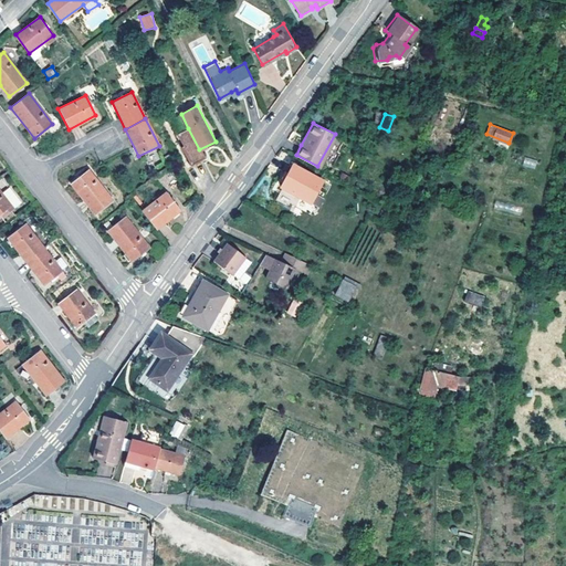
[(199,149),(188,128),(177,134),(184,145),(181,146),(191,166),(205,158),(199,149)]
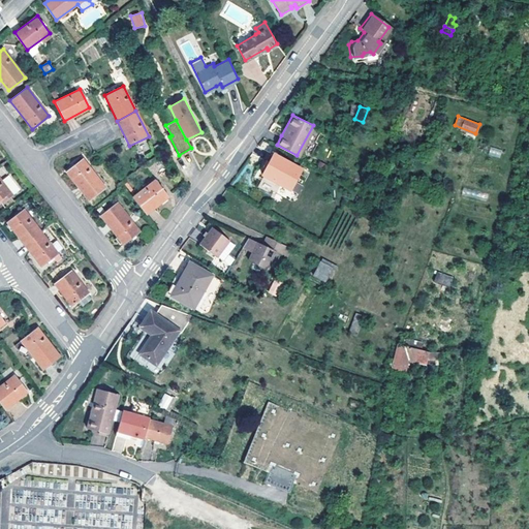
[(491,147),(489,155),(500,158),(502,150),(491,147)]
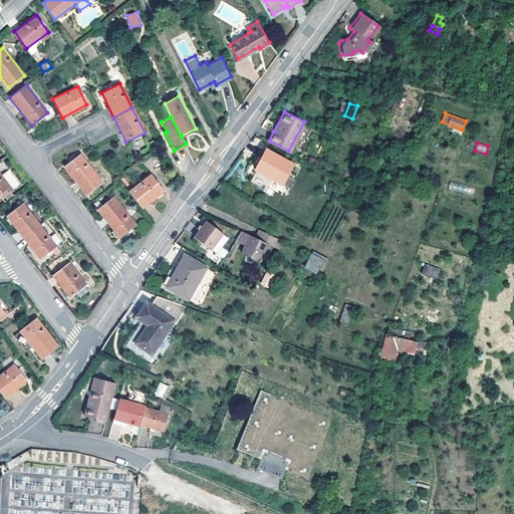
[(266,148),(255,168),(282,183),(293,163),(266,148)]
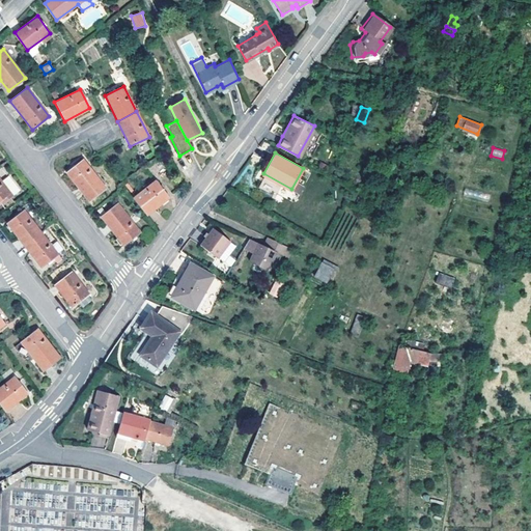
[(66,172),(88,201),(105,188),(83,159),(66,172)]
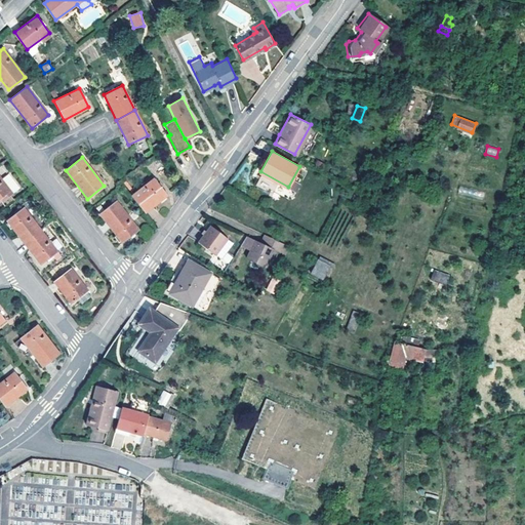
[(0,178),(0,198),(1,198),(3,201),(11,194),(0,178)]
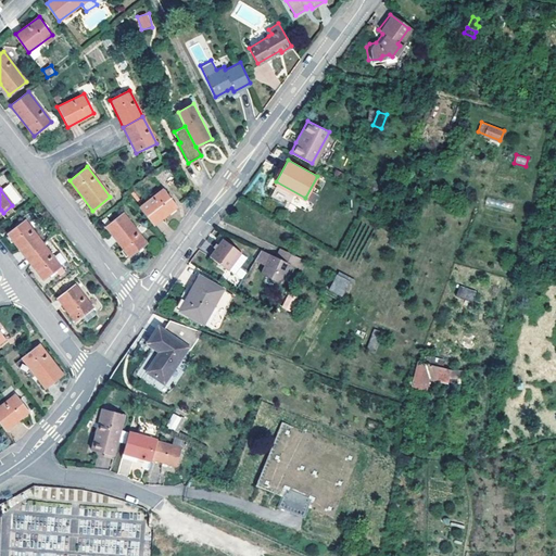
[(163,190),(140,207),(153,225),(176,206),(163,190)]
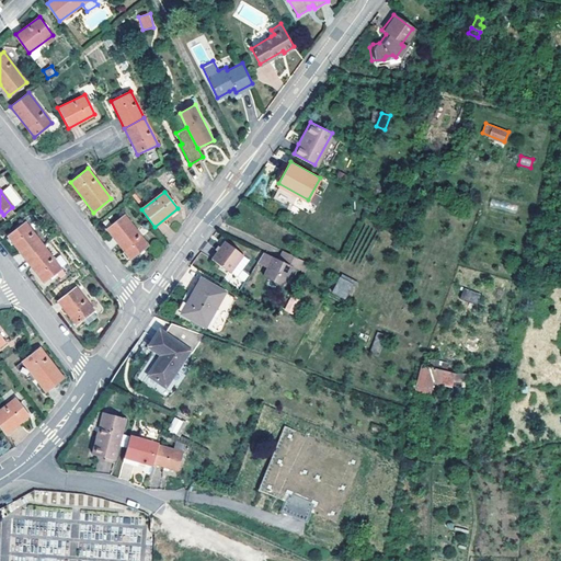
[(106,229),(129,259),(148,245),(125,215),(106,229)]
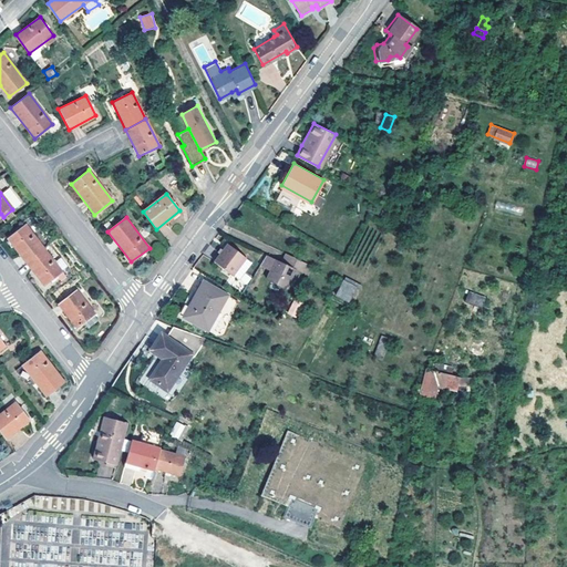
[(26,261),(43,247),(24,224),(7,238),(26,261)]
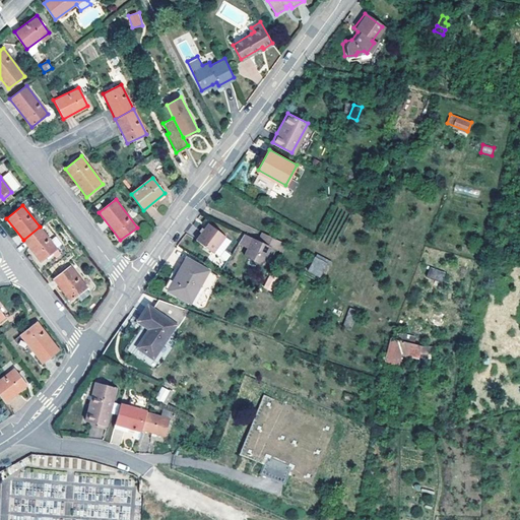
[(210,252),(220,233),(208,223),(196,241),(210,252)]
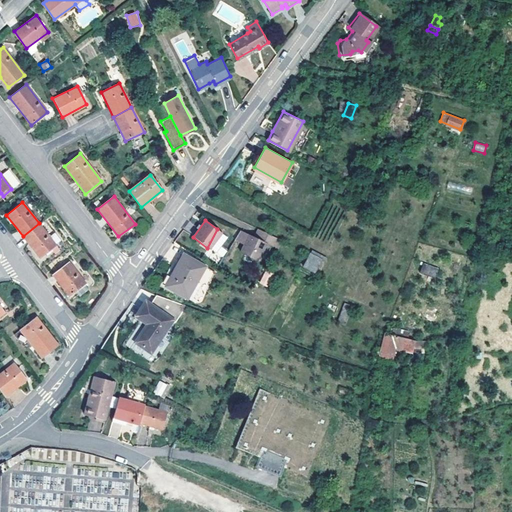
[(39,223),(23,236),(39,257),(50,249),(55,245),(55,244),(39,223)]
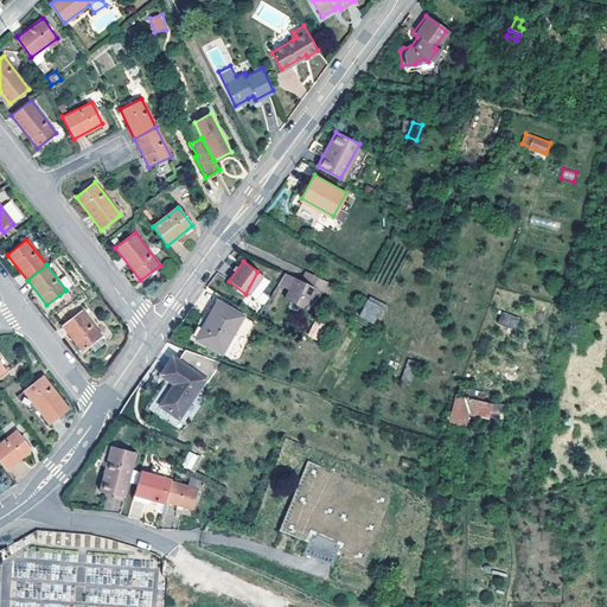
[(257,272),(246,294),(249,296),(263,276),(257,272)]
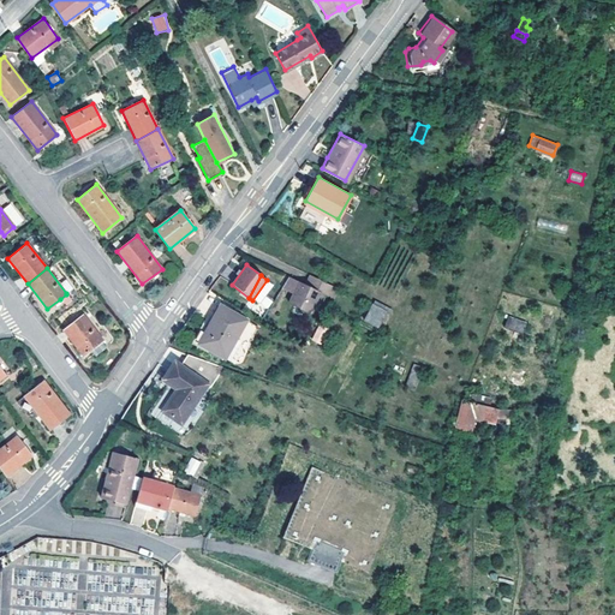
[(332,285),(315,278),(310,287),(288,275),(282,287),(293,293),(288,303),(310,314),(321,292),(327,296),(332,285)]
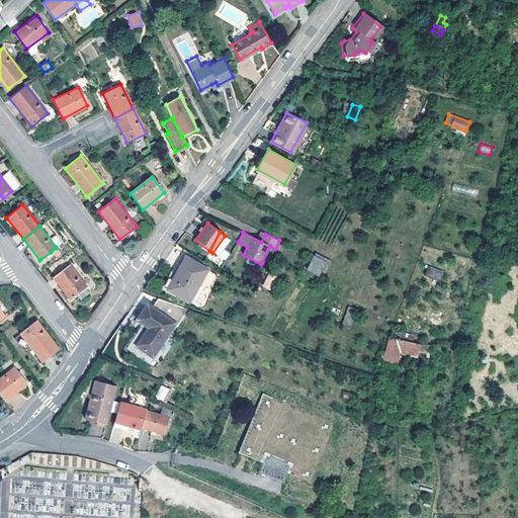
[(59,252),(56,248),(51,252),(54,256),(59,252)]
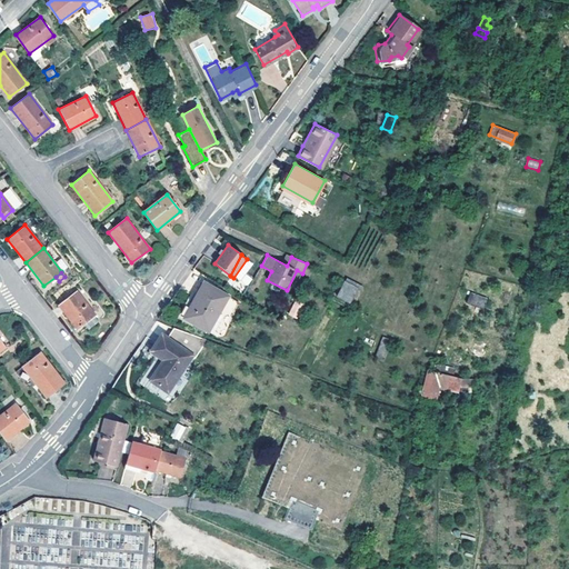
[(337,295),(349,301),(357,287),(345,280),(337,295)]
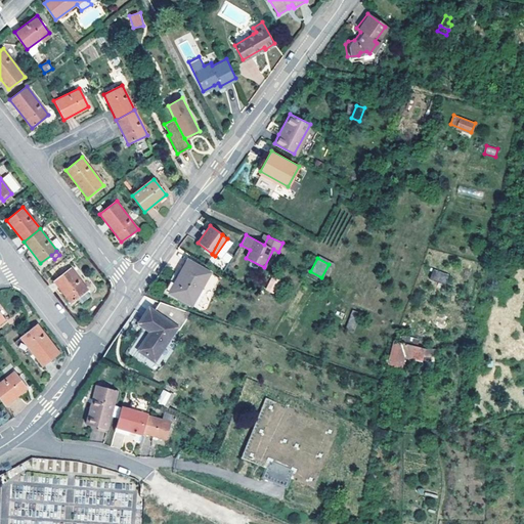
[(172,292),(194,262),(189,259),(170,291),(172,292)]
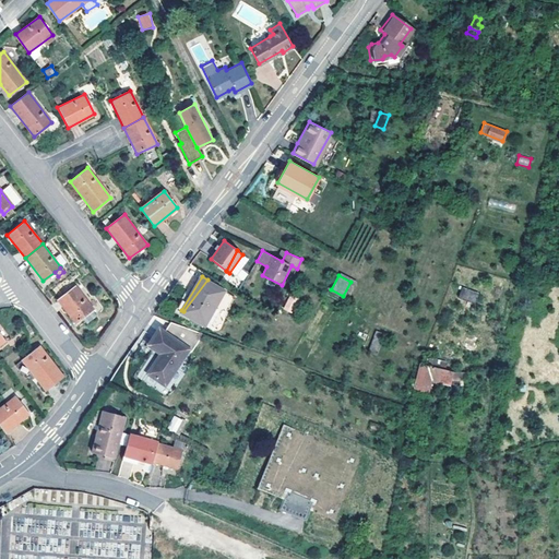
[(183,311),(204,323),(225,289),(207,280),(183,311)]
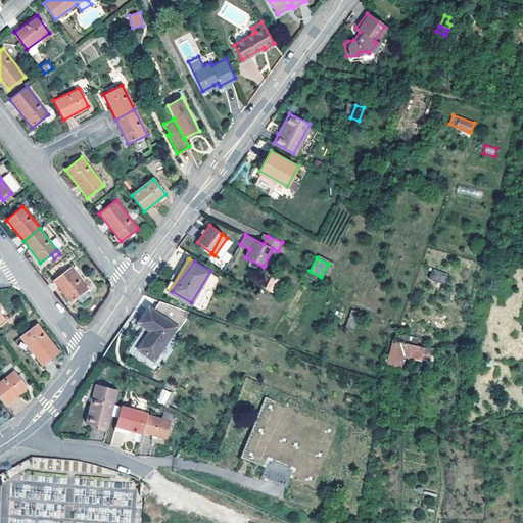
[(90,294),(86,289),(87,288),(70,267),(54,280),(70,301),(78,296),(81,301),(90,294)]
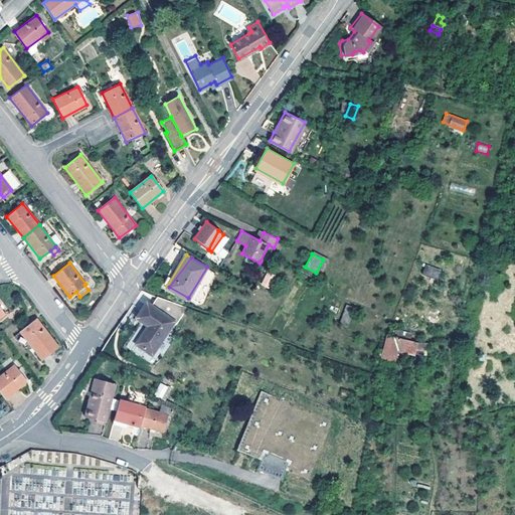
[(438,279),(441,270),(425,264),(422,273),(438,279)]
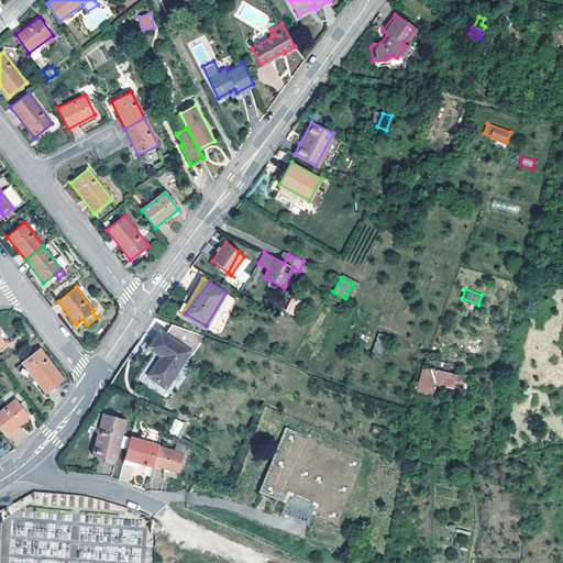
[(293,297),(285,310),(295,316),(302,302),(293,297)]
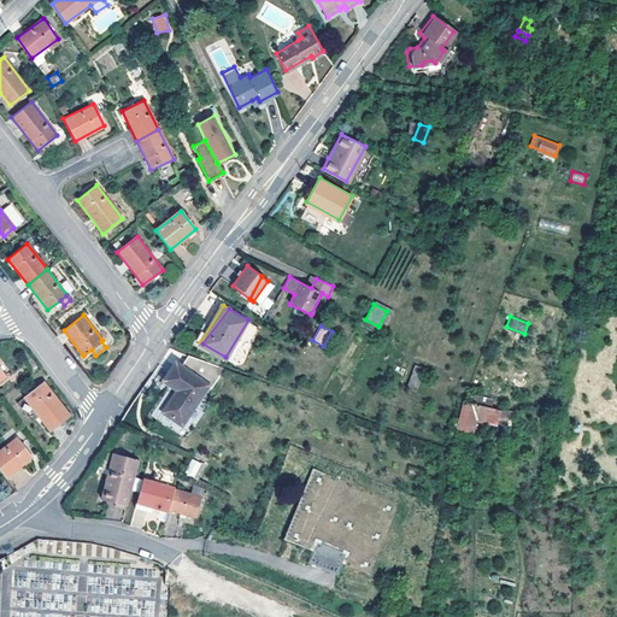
[(178,386),(164,409),(182,421),(207,382),(176,360),(165,376),(178,386)]
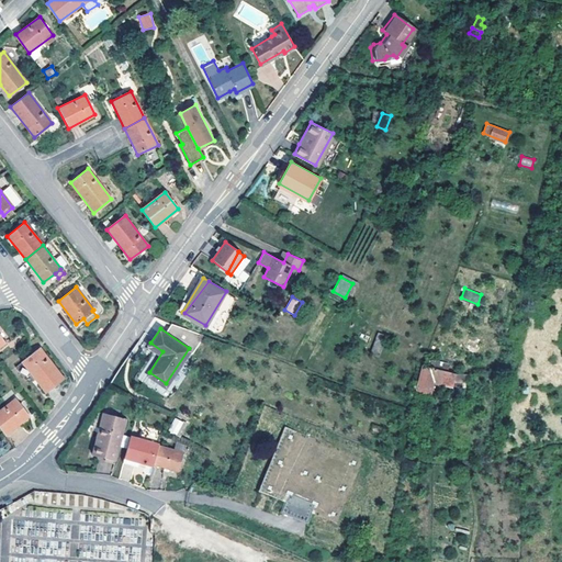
[(368,343),(371,336),(370,336),(360,332),(353,346),(364,351),(368,343)]
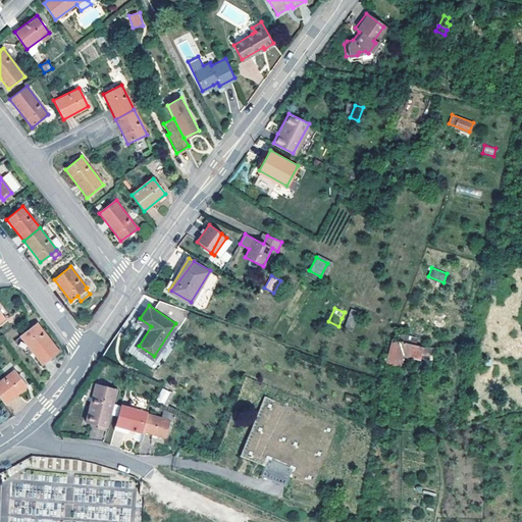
[(353,331),(360,312),(352,309),(344,328),(353,331)]
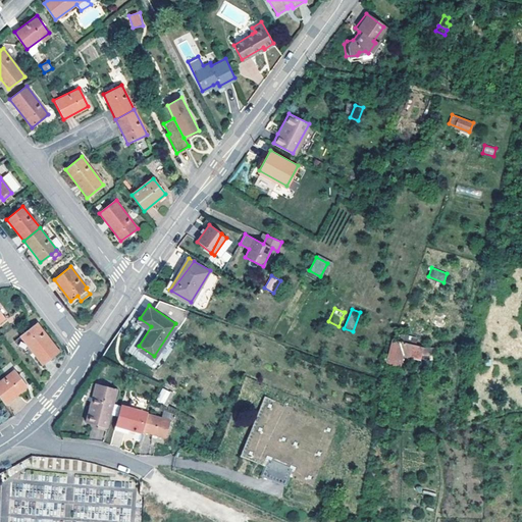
[(126,337),(139,346),(151,326),(140,318),(126,337)]
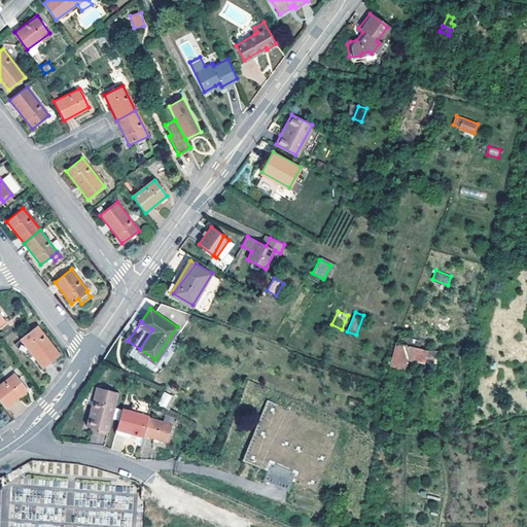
[(36,326),(20,339),(27,348),(42,367),(59,355),(36,326)]
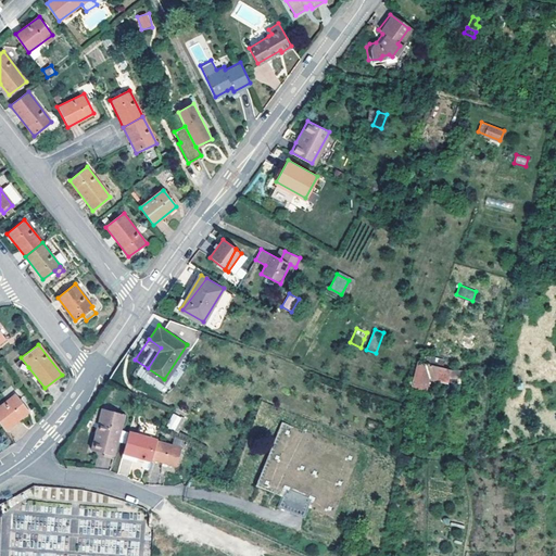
[(425,364),(433,365),(434,358),(426,356),(425,364)]
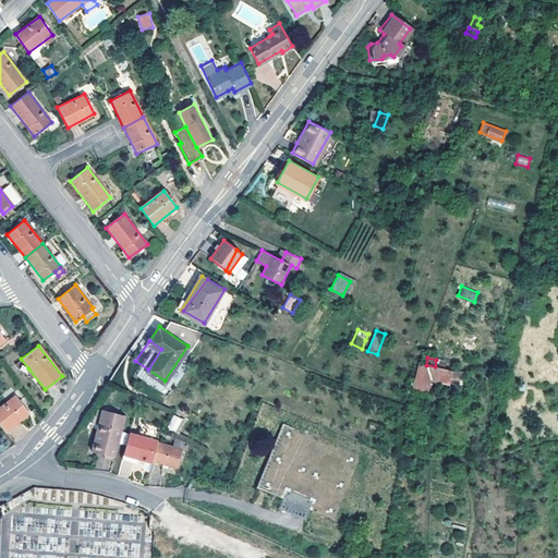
[(28,368),(21,359),(15,363),(23,373),(28,368)]
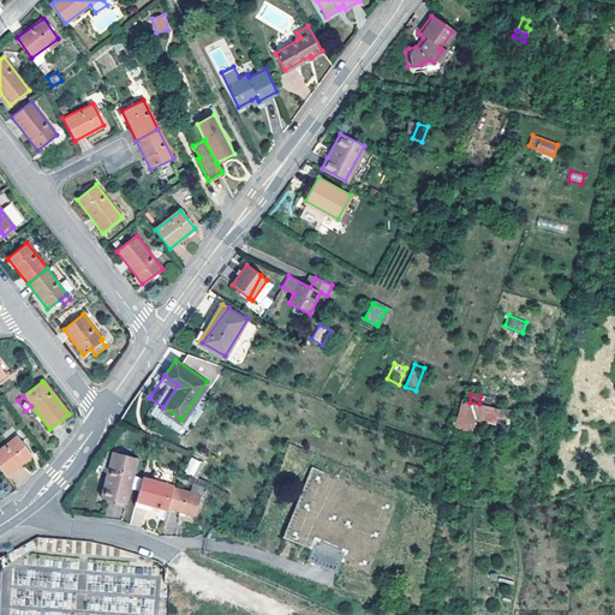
[(470,402),(464,400),(460,412),(459,412),(457,422),(475,427),(475,423),(472,423),(473,417),(495,422),(497,408),(479,404),(470,402)]
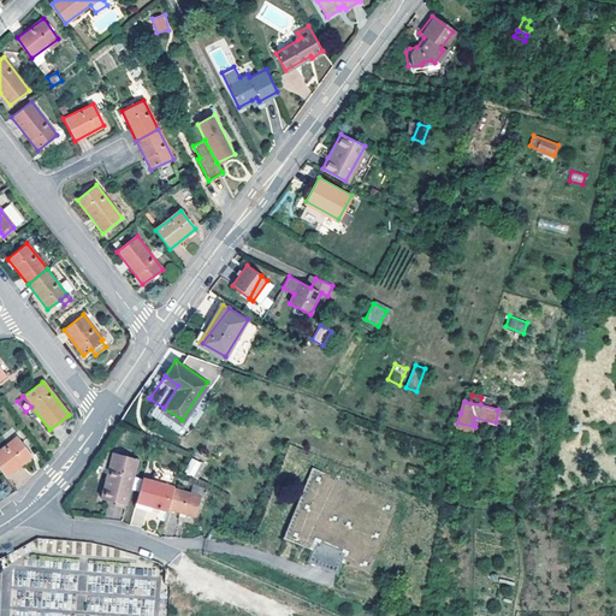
[(16,437),(0,449),(0,469),(5,477),(31,456),(16,437)]
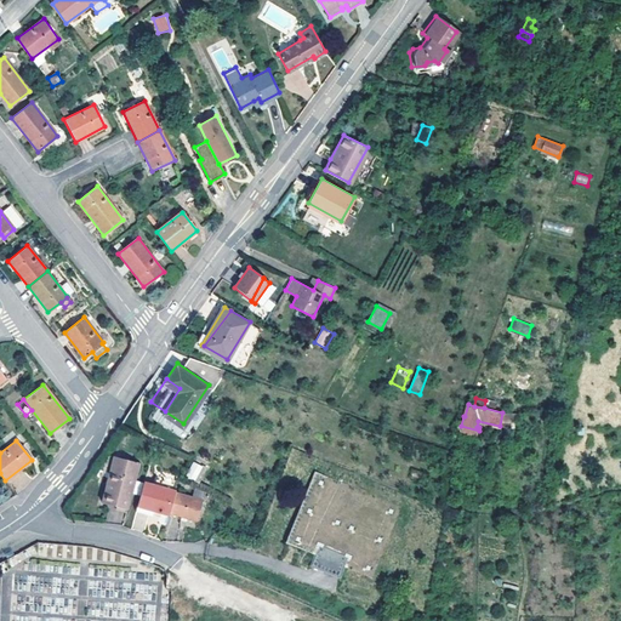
[(134,479),(137,462),(117,456),(113,469),(109,468),(102,502),(126,508),(130,491),(140,494),(142,482),(134,479)]
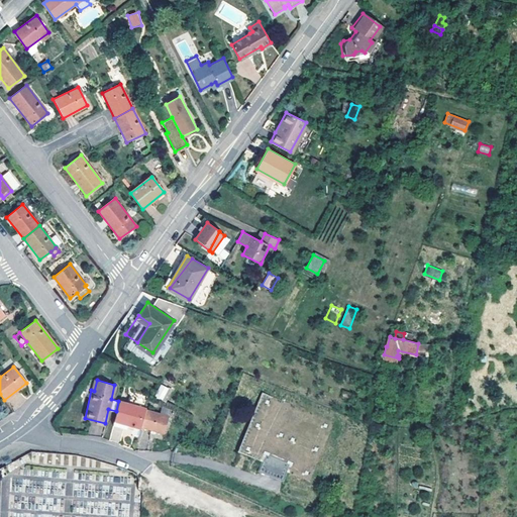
[(160,385),(154,398),(163,401),(168,388),(160,385)]
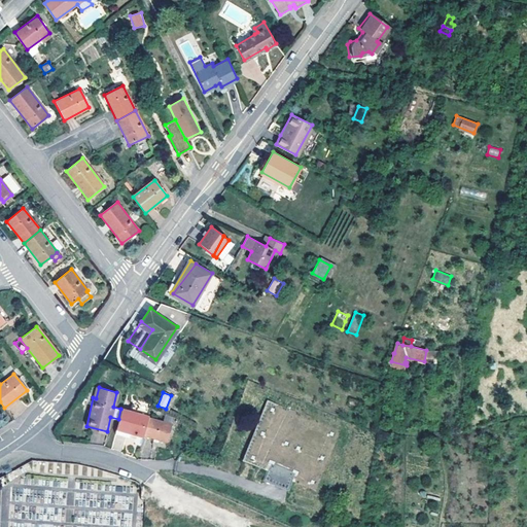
[(129,411),(120,409),(118,419),(115,431),(114,434),(128,438),(129,434),(142,437),(143,435),(148,418),(150,409),(131,403),(129,411)]
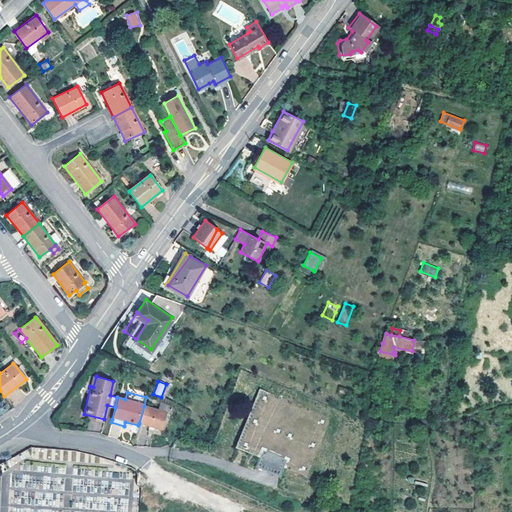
[(247,417),(235,448),(260,457),(257,466),(281,475),(287,458),(259,447),(268,424),(257,420),(263,405),(265,406),(269,396),(261,393),(251,418),(247,417)]
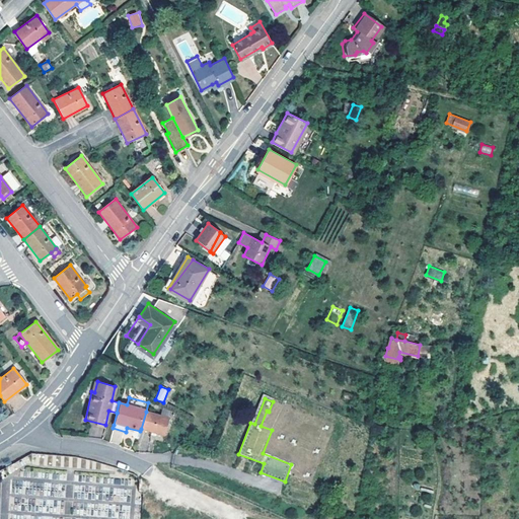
[(146,412),(141,429),(163,434),(168,418),(146,412)]
